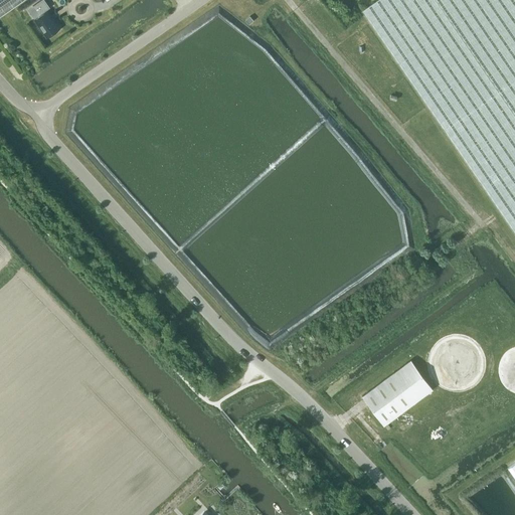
[(0,0),(0,15),(21,0),(107,0),(108,1),(109,0),(0,0)]
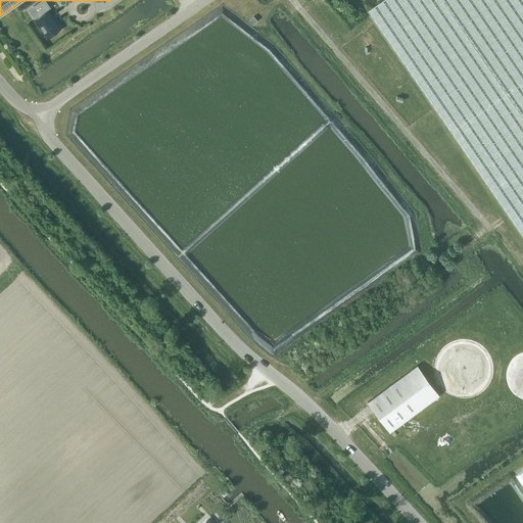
[(45,0),(41,0),(35,5),(41,15),(35,19),(48,38),(60,30),(47,11),(51,8),(45,0)]
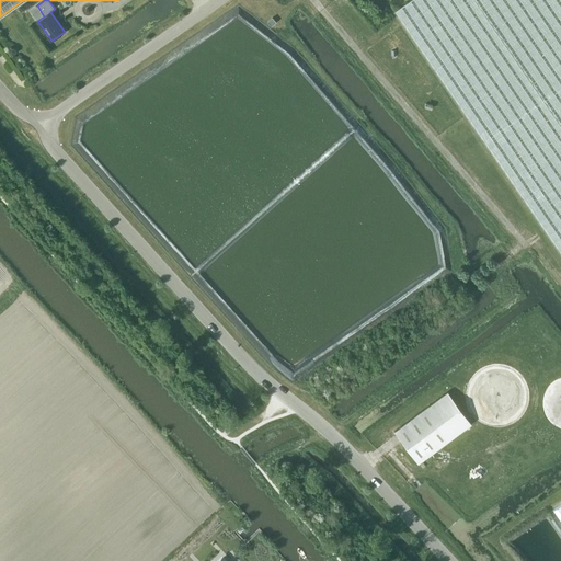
[(560,0),(410,0),(395,11),(560,252),(560,0)]
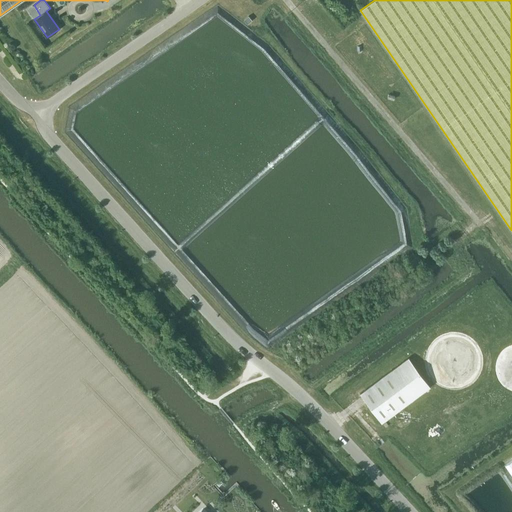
[(247,24),(252,20),(248,16),(244,20),(247,24)]
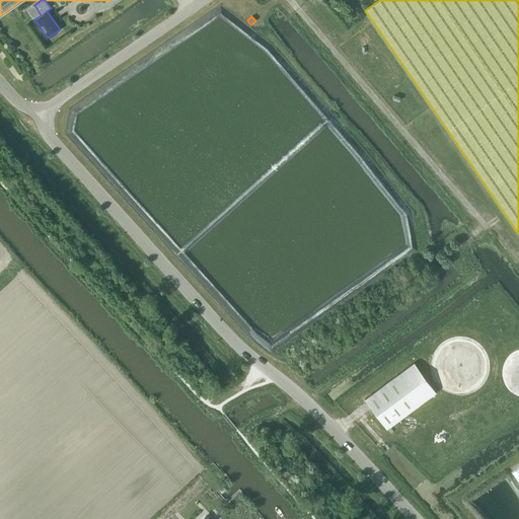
[(436,392),(414,362),(365,399),(387,429),(436,392)]
